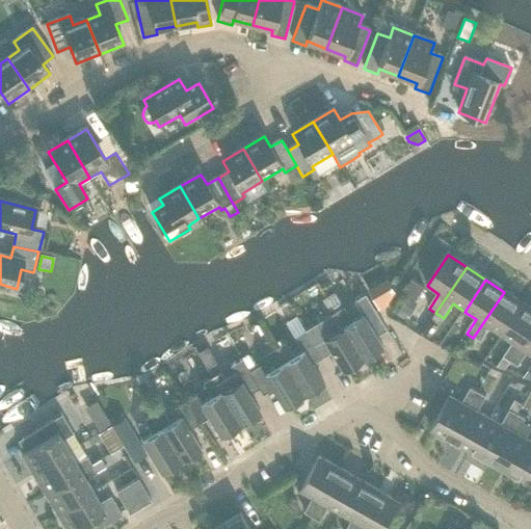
[(386,282),(367,293),(378,312),(382,309),(387,306),(393,294),(392,292),(386,282)]
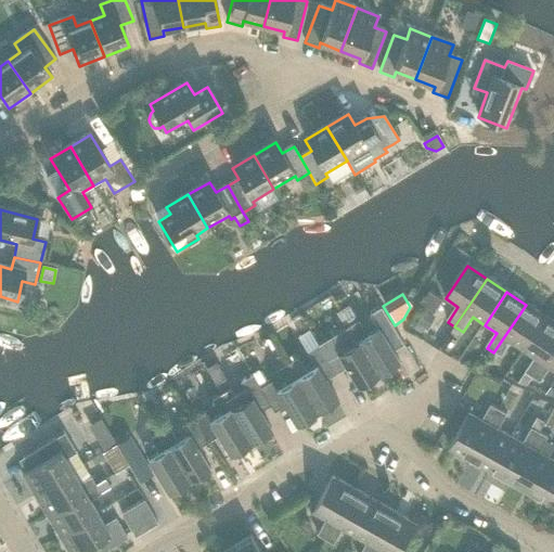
[(523,351),(545,318),(526,305),(493,352),(502,358),(512,344),(523,351)]
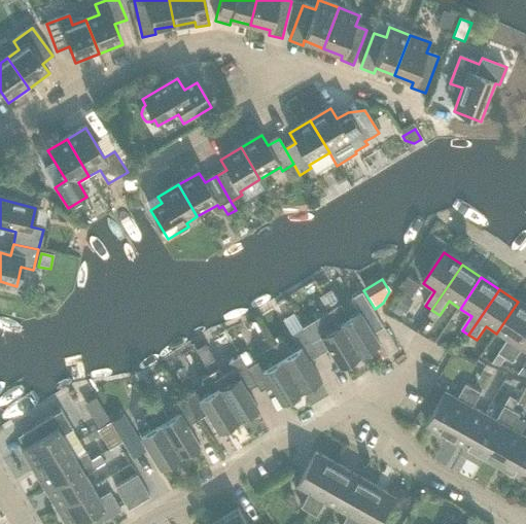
[(331,311),(359,357),(379,345),(373,335),(383,328),(361,293),(350,300),(358,314),(348,320),(340,306),(331,311)]
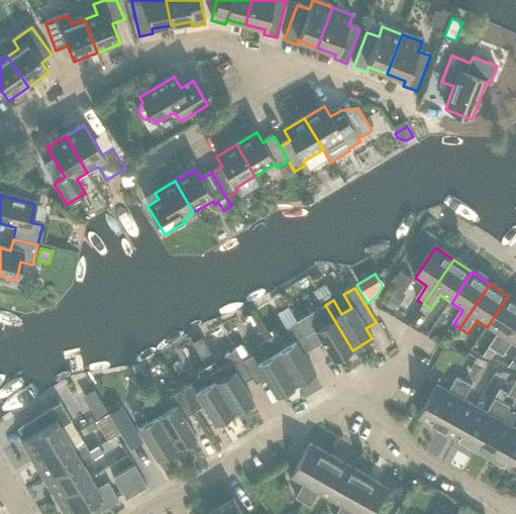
[(496,352),(515,323),(515,300),(508,296),(487,327),(499,334),(489,348),(496,352)]
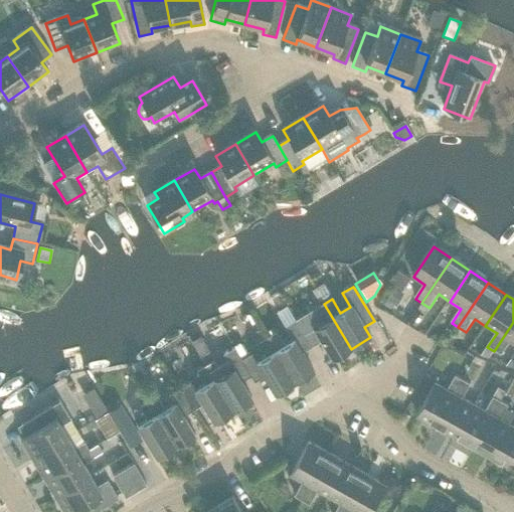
[(332,361),(351,349),(324,304),(295,322),(312,349),(321,343),(332,361)]
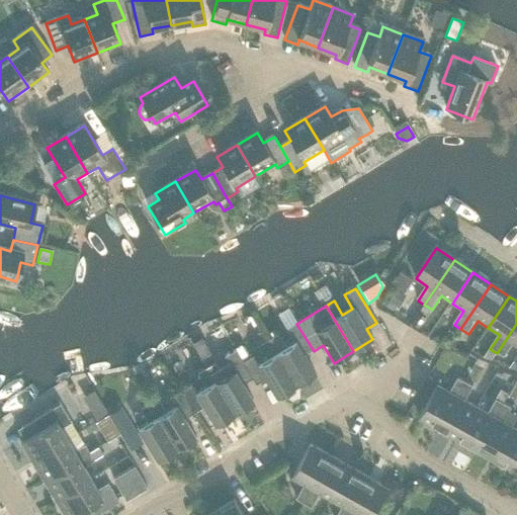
[(305,357),(314,351),(296,324),(286,330),(298,349),(288,356),(276,336),(267,342),(271,348),(295,388),(316,374),(305,357)]
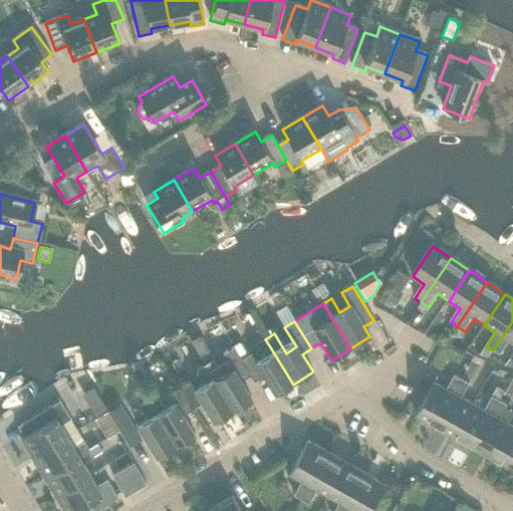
[(512,321),(493,350),(501,355),(510,341),(512,343),(512,321)]
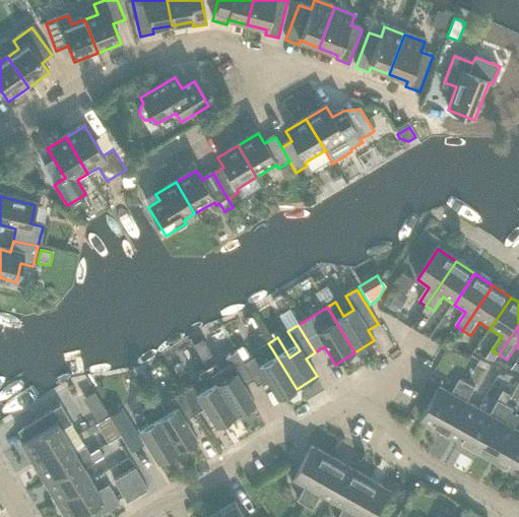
[(284,396),(297,389),(272,349),(264,353),(272,368),(262,374),(253,360),(243,366),(247,372),(248,372),(254,382),(253,382),(257,388),(267,382),(278,400),(284,396)]
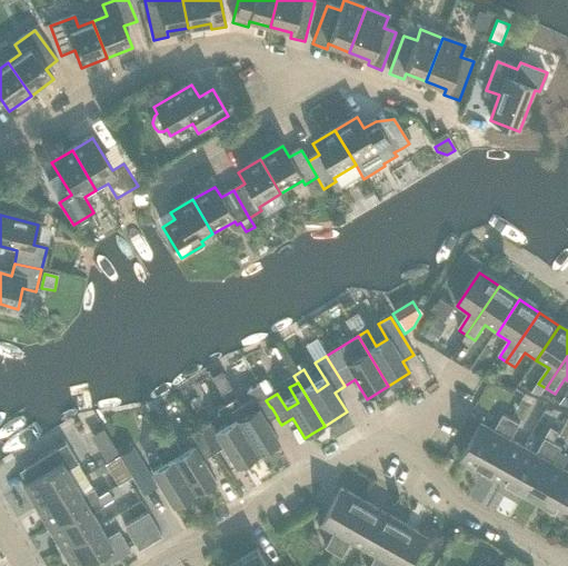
[(538,384),(531,394),(540,397),(546,388),(538,384)]
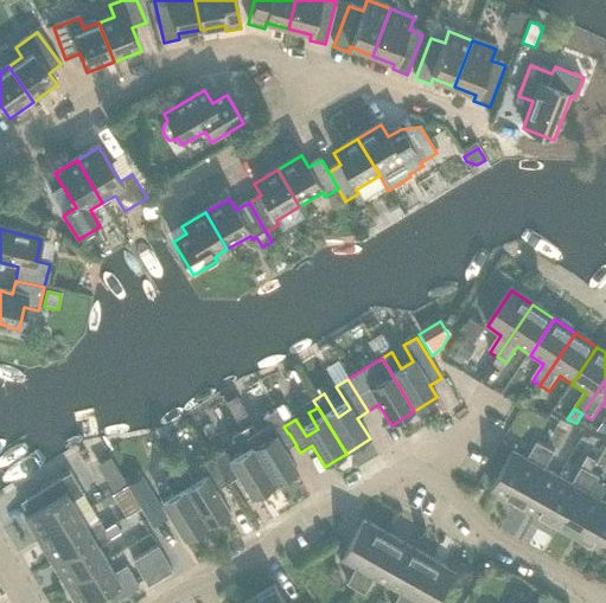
[(297,446),(289,434),(288,434),(284,427),(275,412),(265,419),(274,435),(261,443),(252,427),(242,432),(274,486),(297,472),(285,453),(295,446),(297,446)]
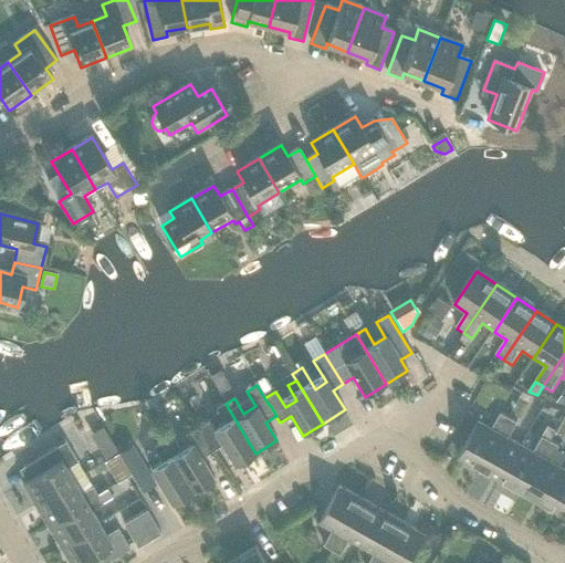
[(234,466),(255,454),(226,404),(217,409),(226,425),(215,431),(209,424),(198,430),(211,452),(222,446),(234,466)]
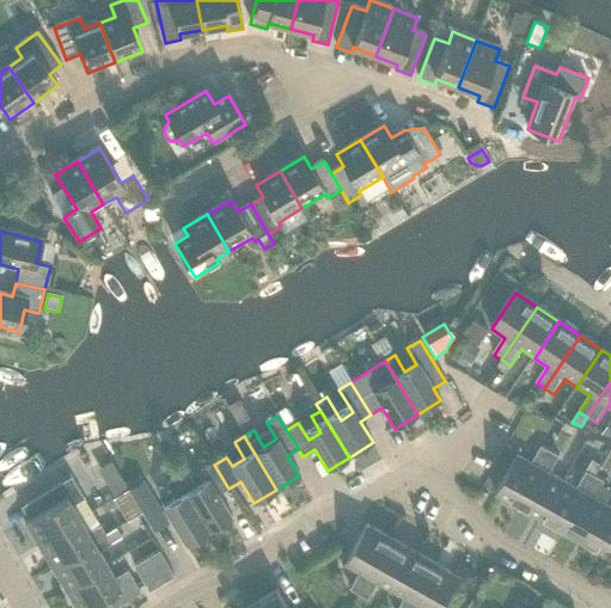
[(519,509),(550,453),(542,448),(532,465),(518,458),(496,496),(519,509)]
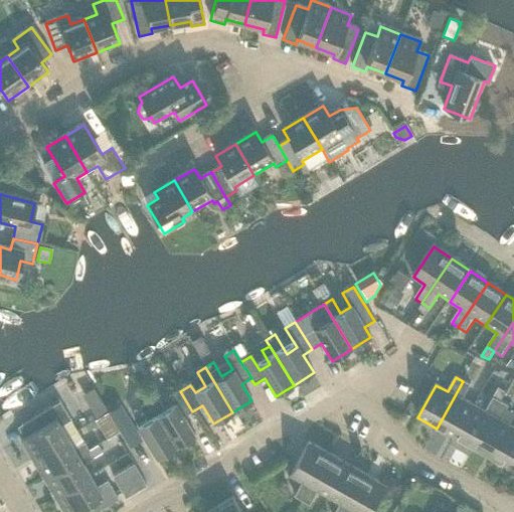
[(457,440),(475,406),(463,400),(471,385),(463,381),(437,429),(457,440)]
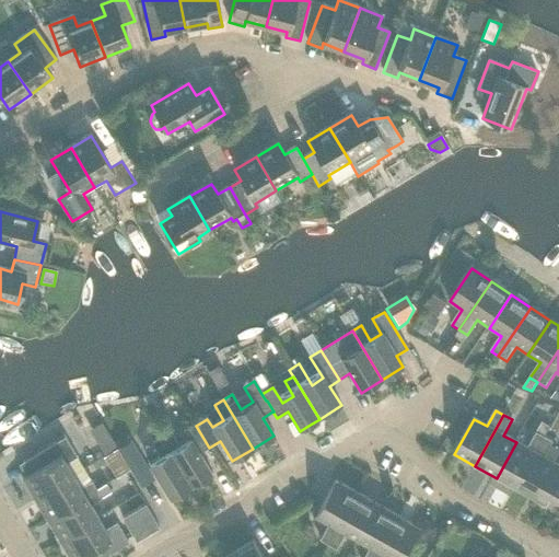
[(199,454),(209,448),(196,426),(185,432),(190,440),(178,448),(170,432),(161,438),(190,487),(211,474),(199,454)]
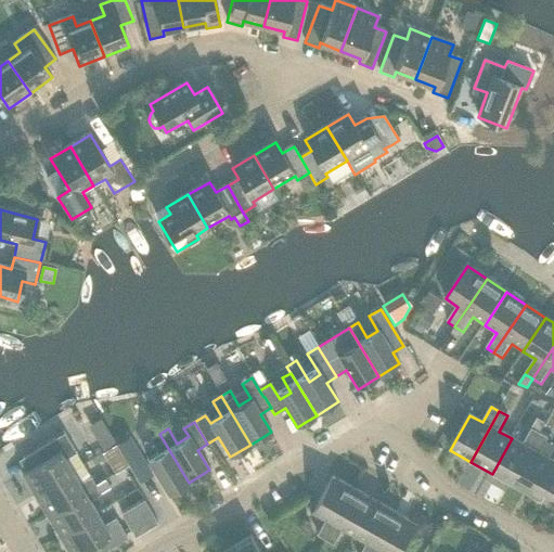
[(512,485),(541,434),(531,429),(523,445),(512,438),(492,474),(512,485)]
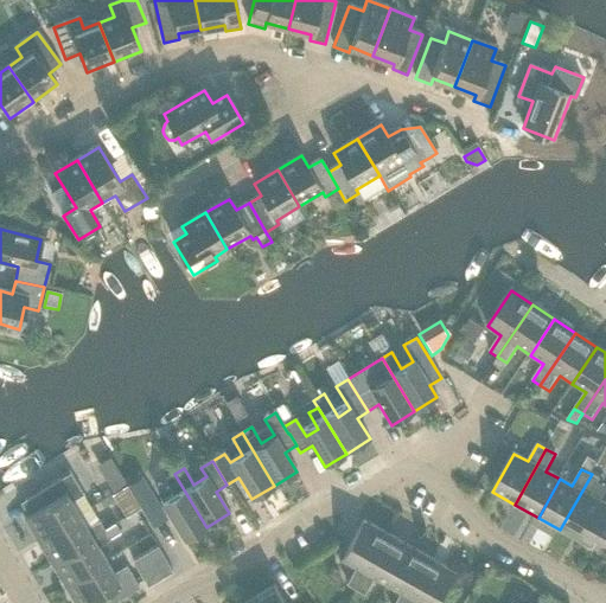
[(37,541),(78,514),(71,504),(83,496),(70,474),(39,493),(48,505),(24,519),(37,541)]
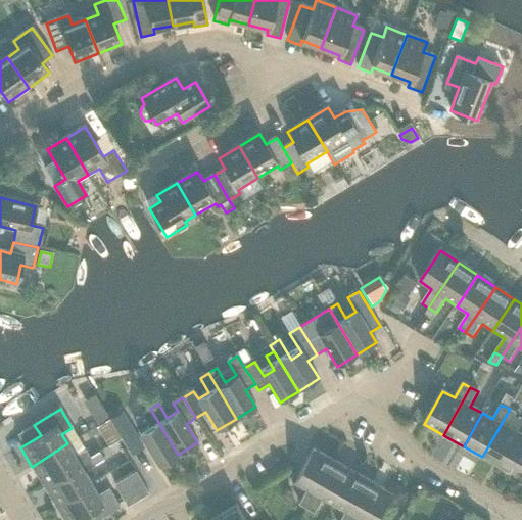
[(158,466),(178,455),(150,409),(142,414),(150,428),(139,434),(158,466)]
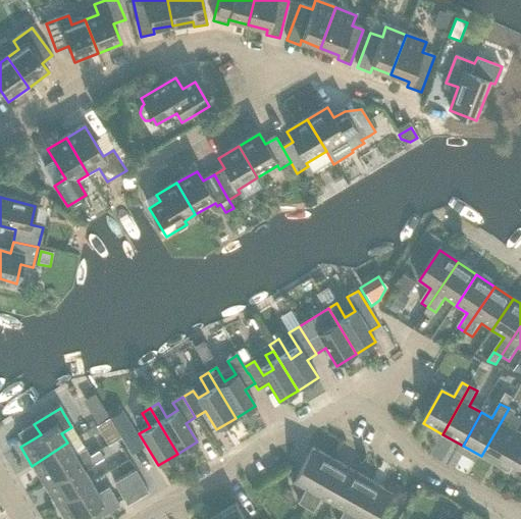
[(503,468),(520,436),(520,433),(508,427),(516,412),(509,408),(481,456),(503,468)]
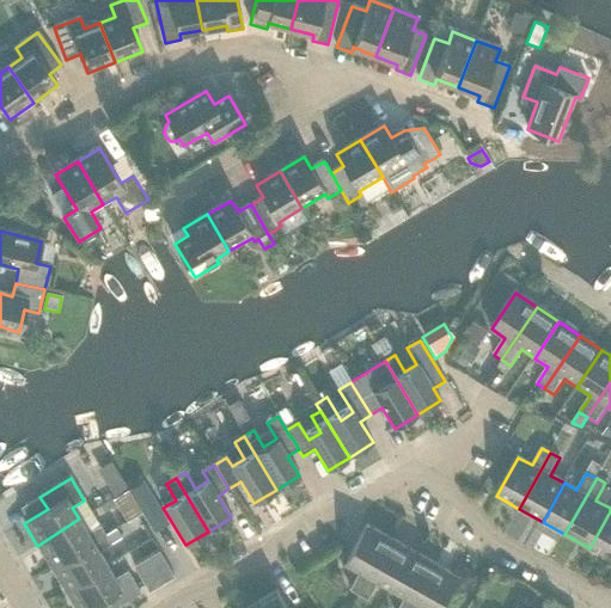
[(154,530),(166,523),(150,495),(136,502),(144,513),(154,530)]
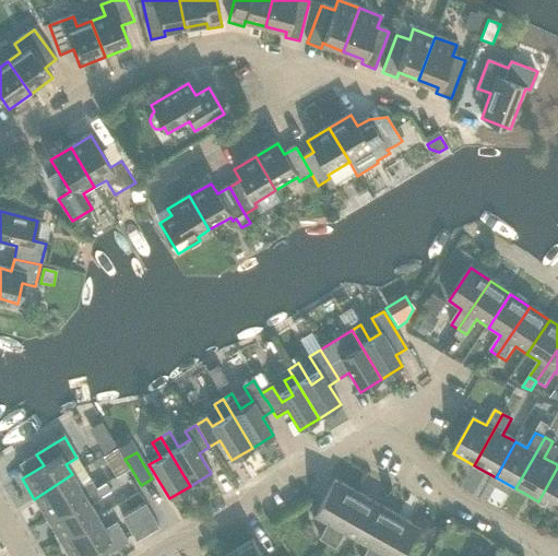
[(123,457),(109,464),(117,477),(131,469),(125,459),(123,457)]
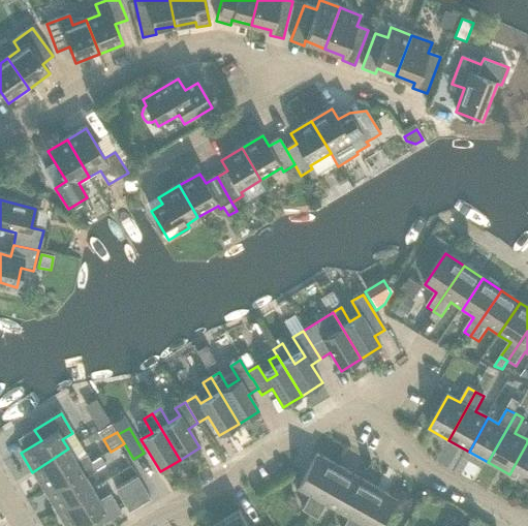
[(527,442),(509,474),(527,484),(527,442)]
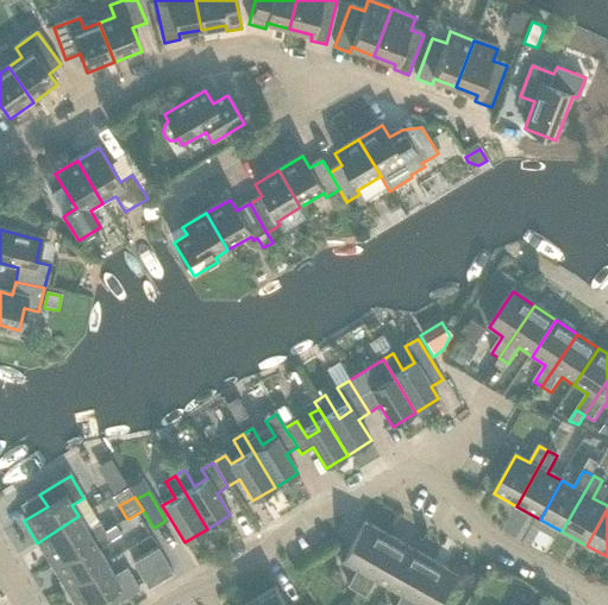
[(51,566),(105,533),(99,524),(87,531),(79,516),(37,543),(51,566)]
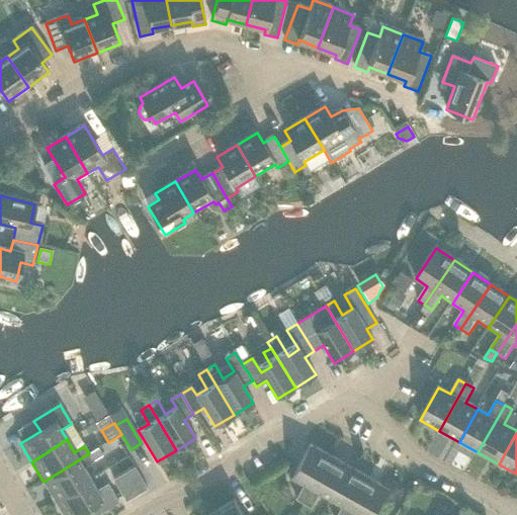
[(305,505),(332,458),(311,446),(292,480),(305,486),(296,501),(305,505)]
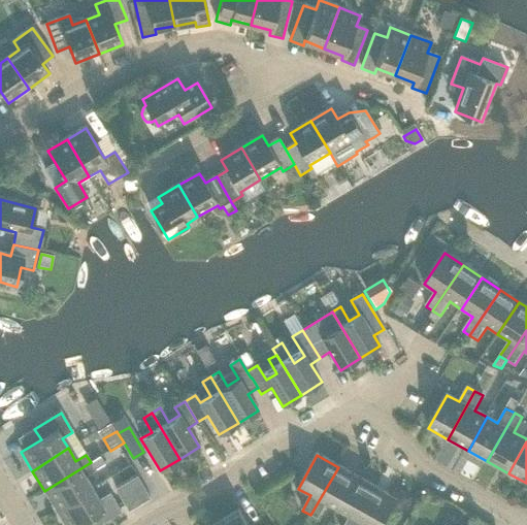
[(56,512),(93,490),(86,478),(96,471),(91,462),(44,491),(56,512)]
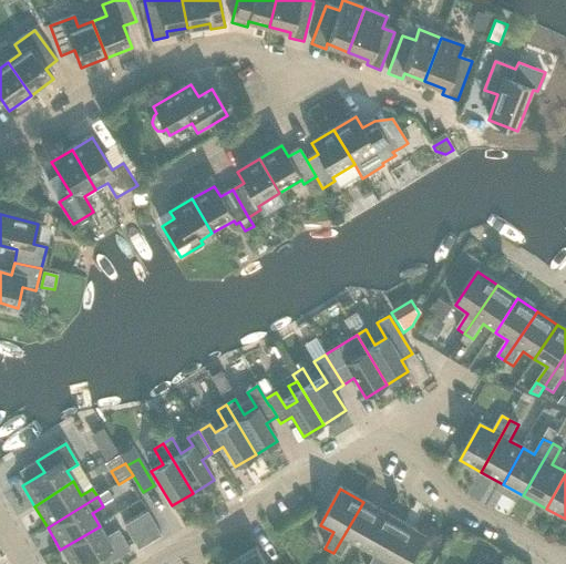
[(364,550),(384,514),(363,502),(333,553),(341,557),(350,542),(364,550)]
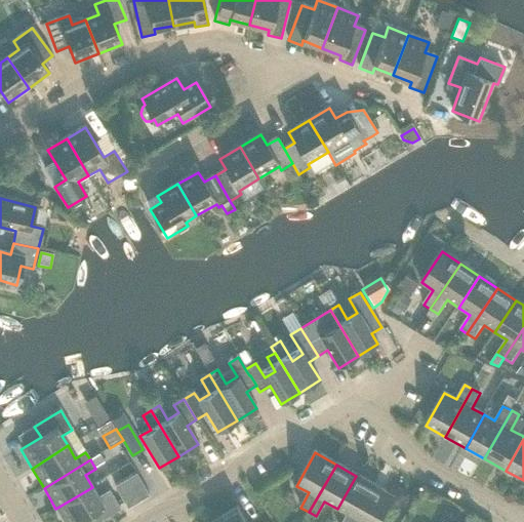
[(128,508),(150,495),(136,473),(115,486),(128,508)]
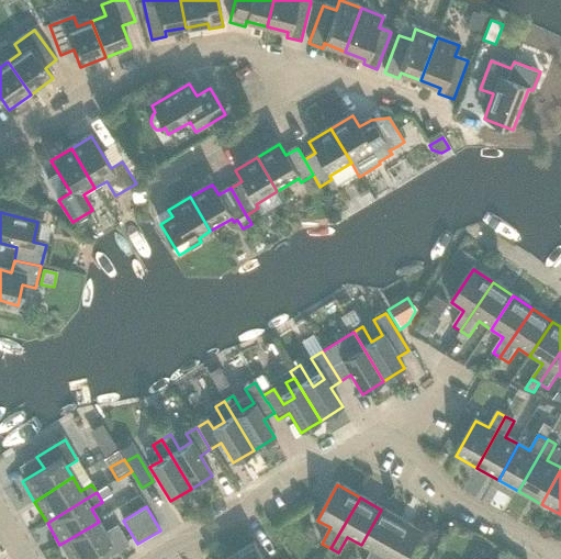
[(380,558),(403,522),(381,510),(361,545),(372,551),(367,558),(380,558)]
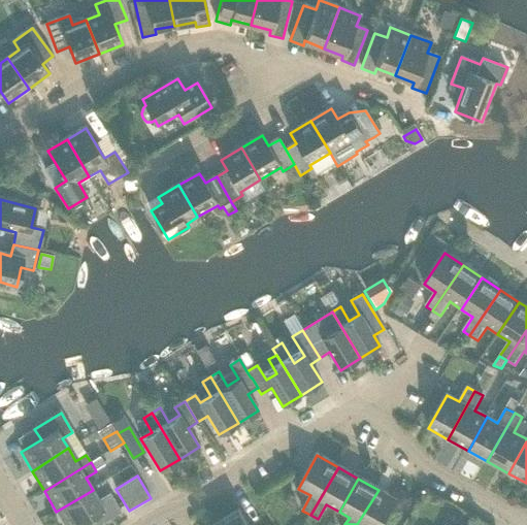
[(93,490),(56,512),(64,524),(76,524),(88,518),(91,524),(100,524),(121,513),(109,494),(99,500),(93,490)]
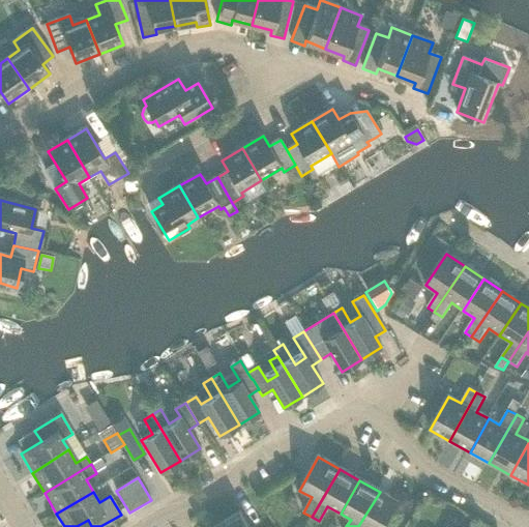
[(380,492),(358,526),(383,526),(398,501),(380,492)]
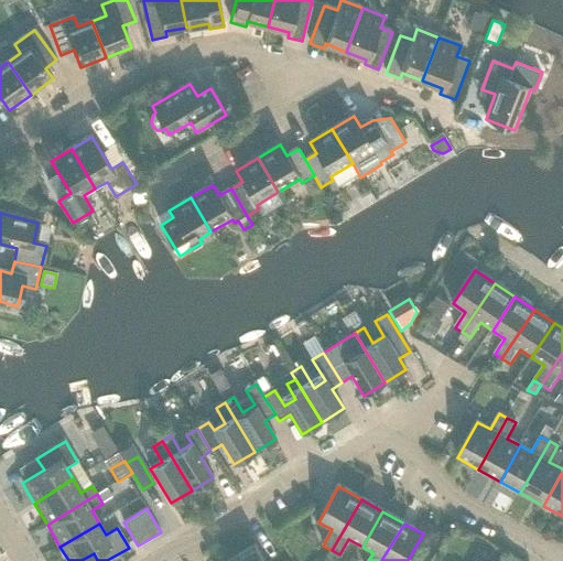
[(235,560),(262,560),(255,547),(235,560)]
